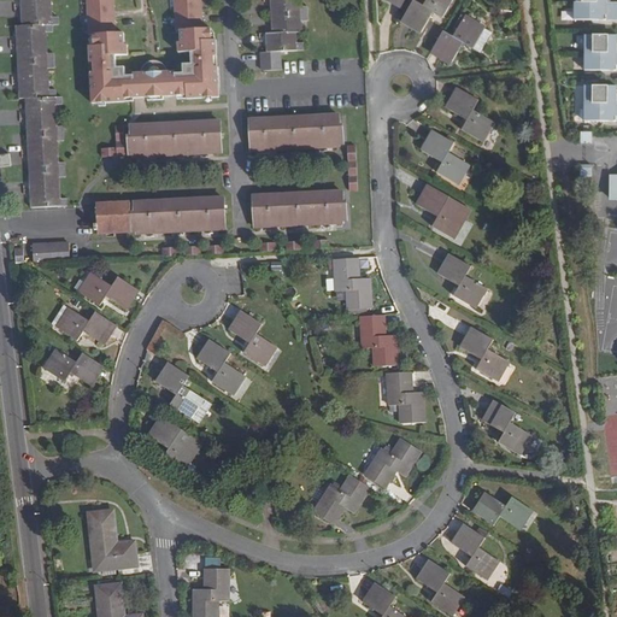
[(21,0),(22,27),(16,27),(18,99),(25,99),(29,209),(66,207),(66,199),(59,199),(58,177),(65,177),(64,162),(58,163),(57,141),(64,141),(63,125),(57,125),(56,106),(63,105),(62,97),(56,98),(56,89),(48,89),(48,69),(54,69),(54,53),(47,54),(46,33),(53,33),(53,25),(59,25),(59,17),(52,17),(51,0),(21,0)]
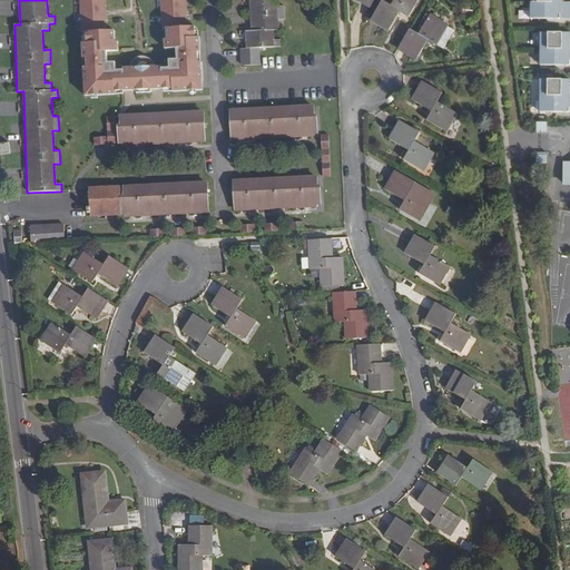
[(195,38),(194,28),(194,27),(188,28),(186,0),(161,0),(164,28),(168,28),(168,39),(166,39),(167,49),(178,48),(179,59),(170,59),(170,67),(156,68),(156,65),(151,60),(145,58),(141,57),(138,58),(133,61),(129,67),(129,69),(116,70),(115,62),(107,62),(107,51),(118,51),(117,41),(115,41),(115,30),(107,30),(105,0),(80,0),(82,32),(87,32),(88,43),(85,43),(82,43),(84,58),(87,58),(87,67),(84,68),(86,96),(92,96),(98,96),(115,95),(115,91),(124,90),(136,90),(136,94),(151,94),(151,90),(164,89),(173,88),(173,91),(189,90),(195,90),(202,89),(200,61),(196,61),(196,52),(199,52),(199,38),(198,38),(195,38)]
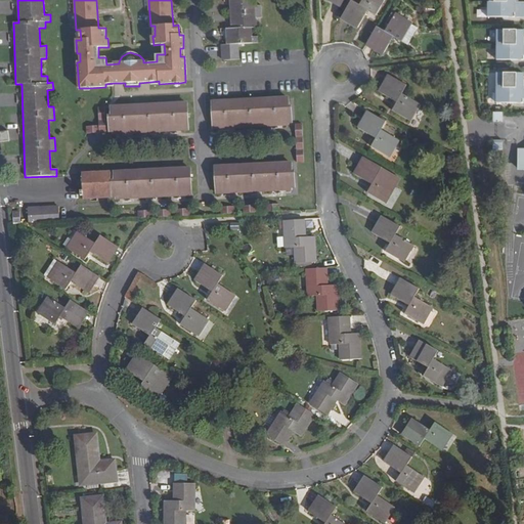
[(229,45),(238,44),(259,43),(259,37),(254,38),(254,28),(259,27),(258,17),(263,16),(262,5),(258,6),(257,0),(231,0),(233,29),(228,29),(229,45)]
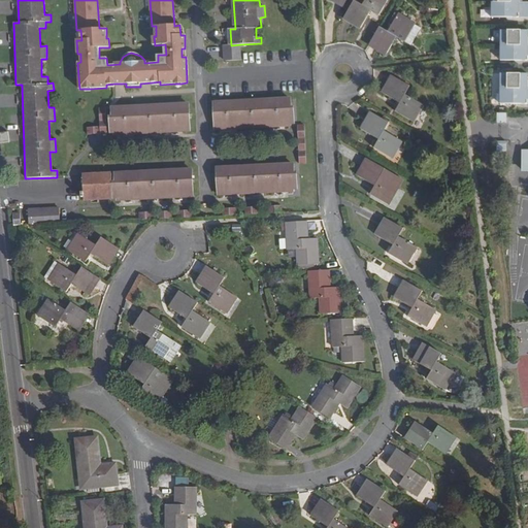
[(365,0),(362,7),(354,1),(343,19),(360,29),(371,11),(378,17),(387,2),(383,0),(365,0)]
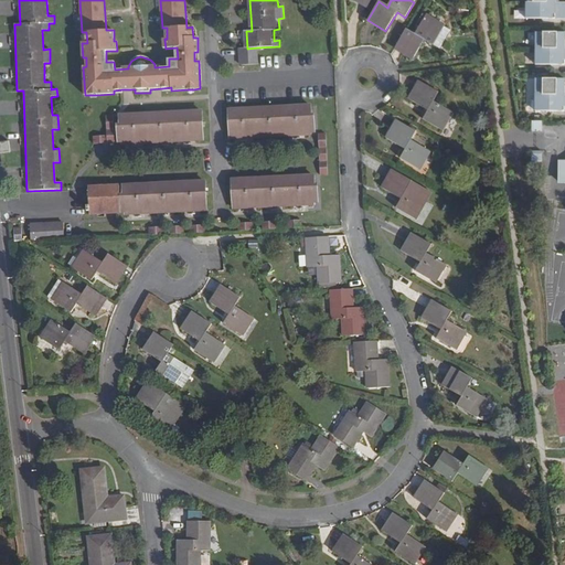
[(564,1),(556,2),(529,2),(529,9),(526,9),(526,18),(564,18),(564,1)]
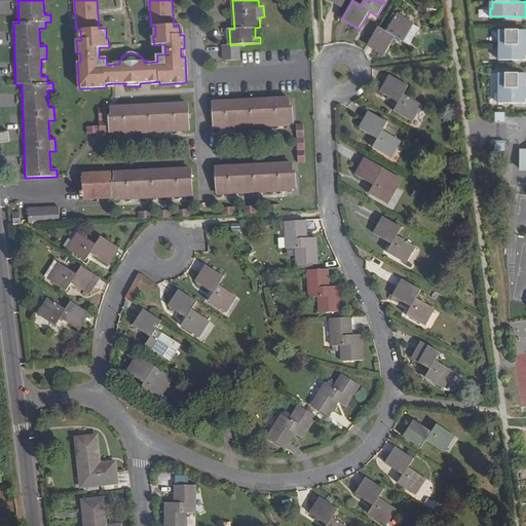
[(378,28),(369,45),(384,55),(395,38),(403,42),(410,46),(419,31),(397,16),(386,33),(378,28)]
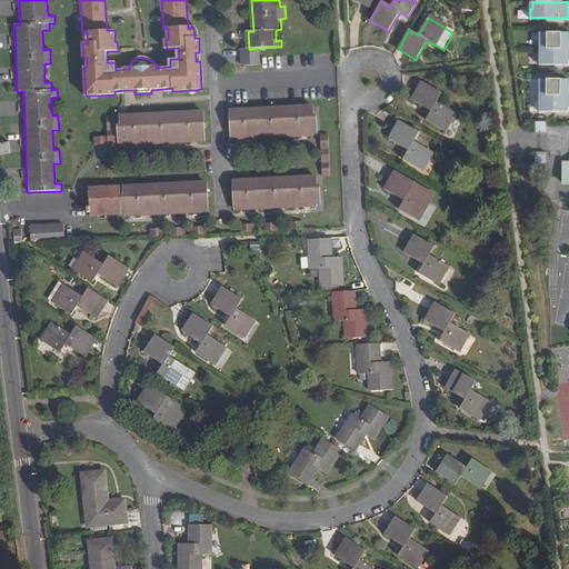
[(568,32),(547,32),(542,32),(541,49),(568,49),(568,40),(568,32)]
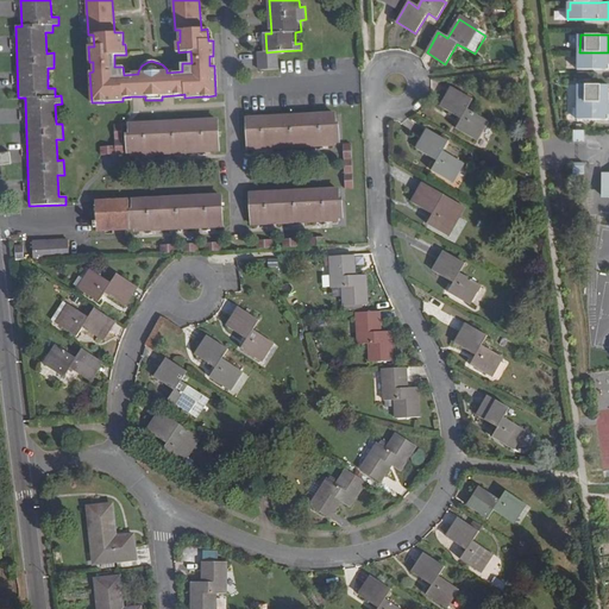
[(278,63),(277,51),(267,52),(259,52),(259,70),(278,69),(278,63)]
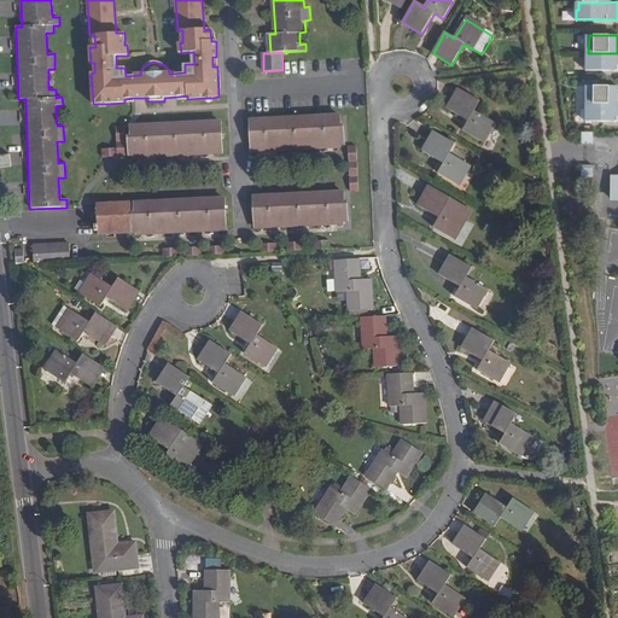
[(617,52),(617,53),(588,53),(588,62),(586,62),(586,71),(604,71),(617,71),(617,52)]
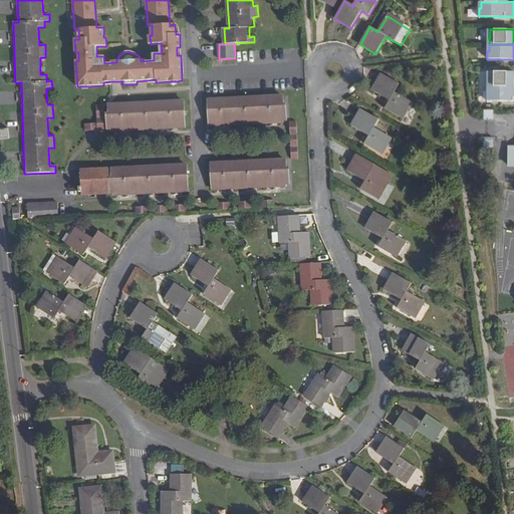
[(489,72),(489,87),(513,87),(513,72),(502,72),(489,72)]
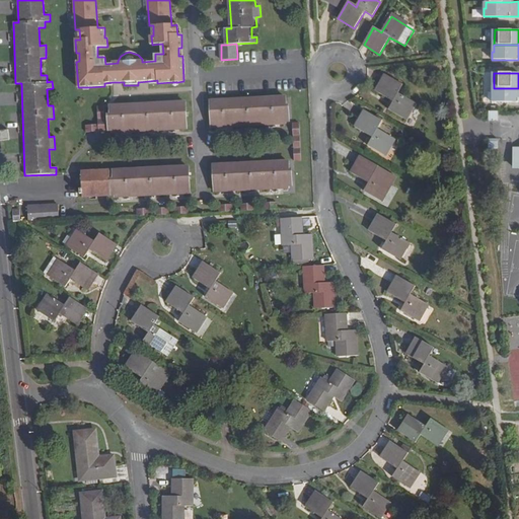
[(402,86),(386,75),(376,92),(393,102),(388,109),(402,119),(408,110),(410,112),(415,103),(398,93),(402,86)]
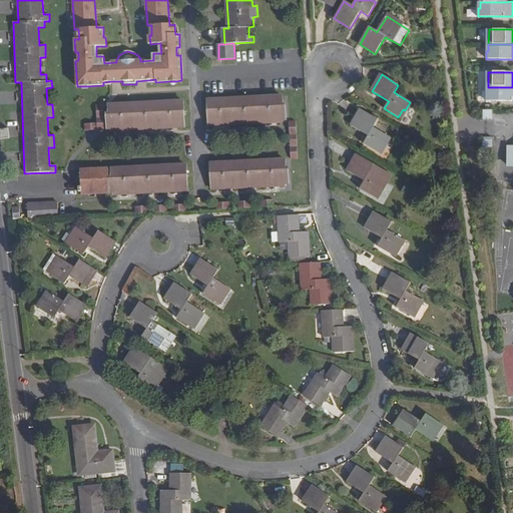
[(512,86),(512,87),(488,87),(487,94),(486,94),(485,102),(501,102),(512,101),(512,86)]
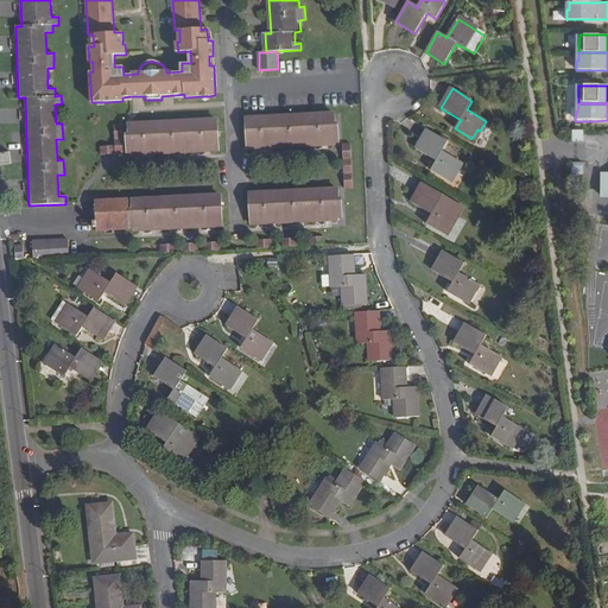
[(336,145),(335,122),(335,115),(247,120),(248,151),(260,151),(260,154),(266,154),(266,151),(290,150),(290,153),(296,153),(296,149),(320,149),(320,152),(325,152),(325,149),(336,147),(336,145)]
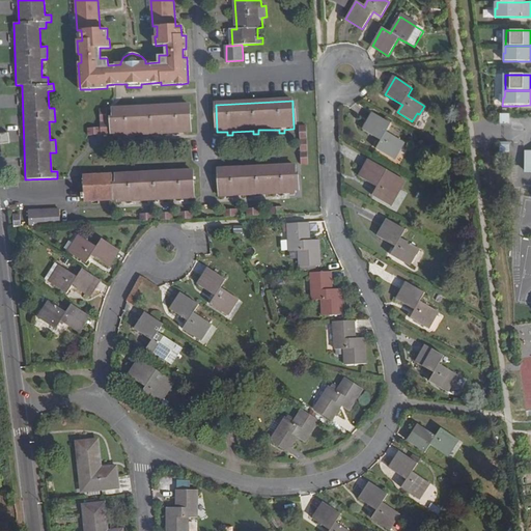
[(191,106),(112,109),(113,137),(123,137),(123,139),(130,139),(130,137),(149,136),(149,138),(155,138),(155,135),(175,135),(175,137),(180,137),(180,134),(192,133),(191,106)]
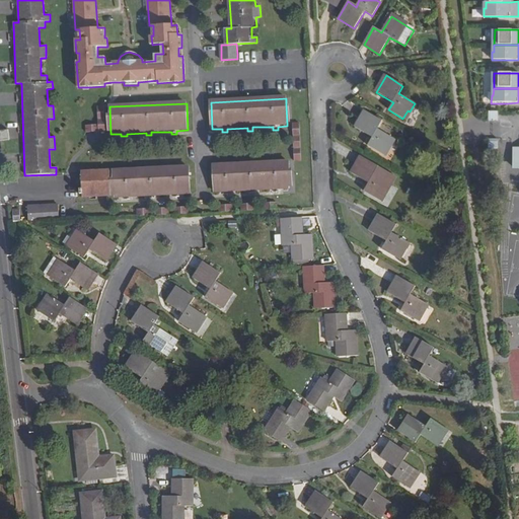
[(498,110),(489,110),(489,121),(498,122),(498,110)]
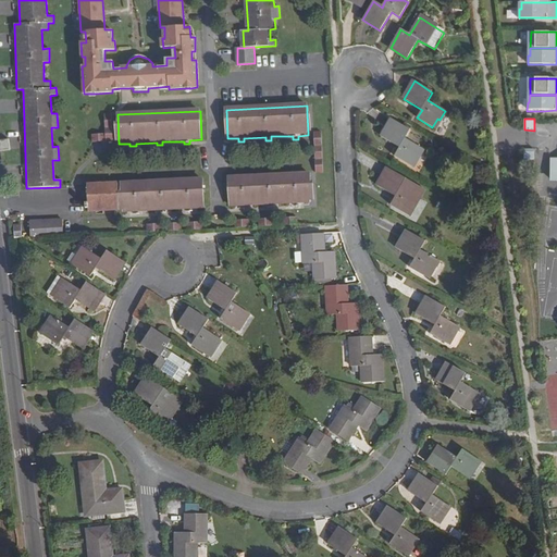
[(410,131),(392,120),(381,137),(399,148),(394,157),(409,165),(415,157),(418,159),(423,150),(405,138),(410,131)]
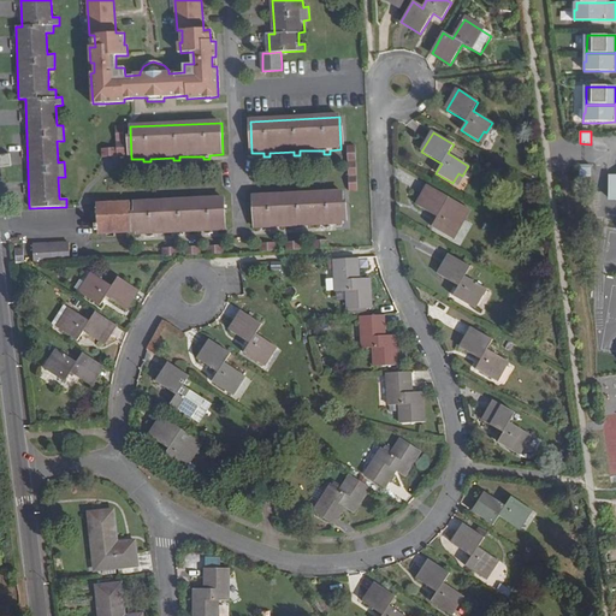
[(12,153),(0,153),(0,157),(1,166),(13,166),(12,153)]
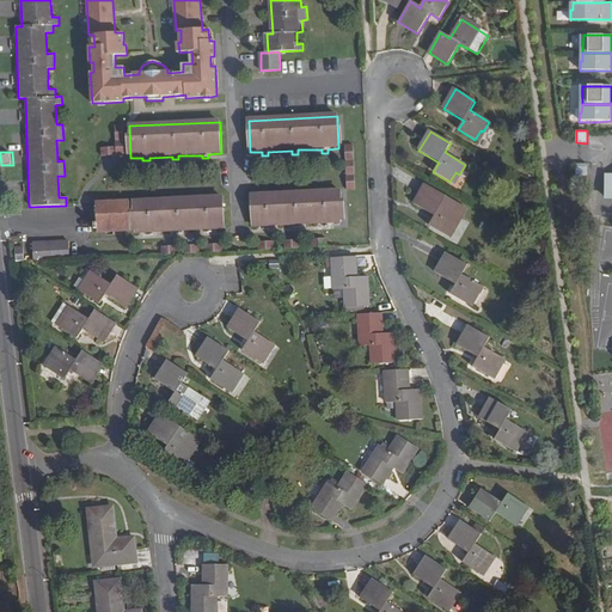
[(587,175),(587,165),(576,165),(576,176),(587,175)]
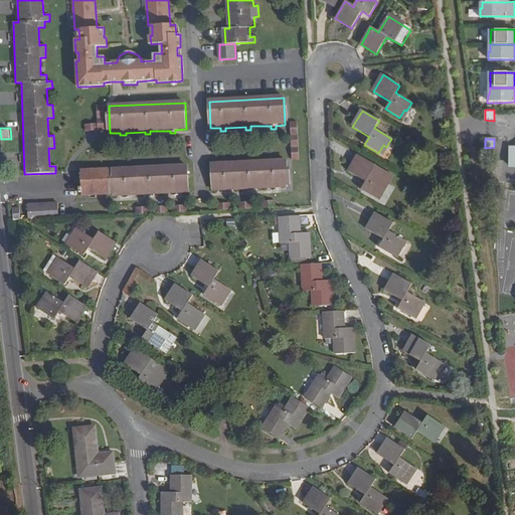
[(374,166),(358,156),(348,172),(366,182),(361,190),(375,198),(380,189),(383,191),(387,184),(370,174),(374,166)]
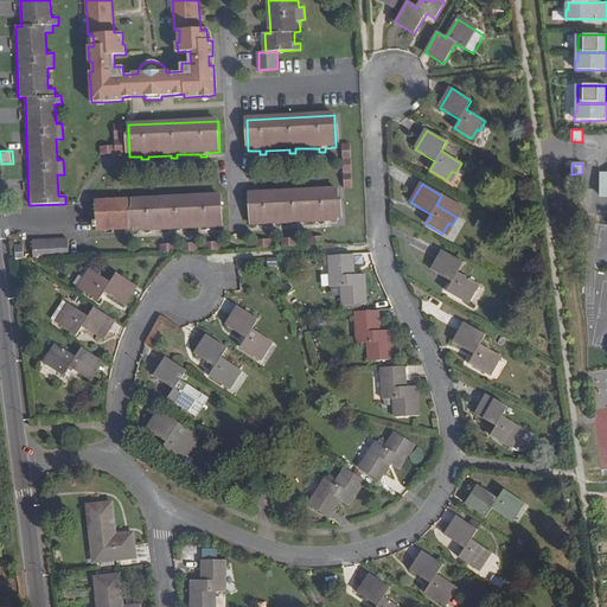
[(339,221),(338,200),(337,191),(250,195),(251,228),(262,228),(262,230),(269,230),(269,227),(293,225),(293,229),(299,229),(299,225),(323,224),(323,228),(328,228),(328,224),(339,223),(339,221)]
